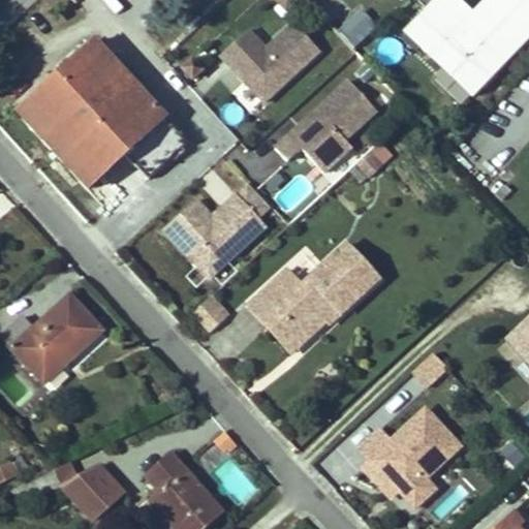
[(274,0),(285,12),(297,2),(294,0),(274,0)]
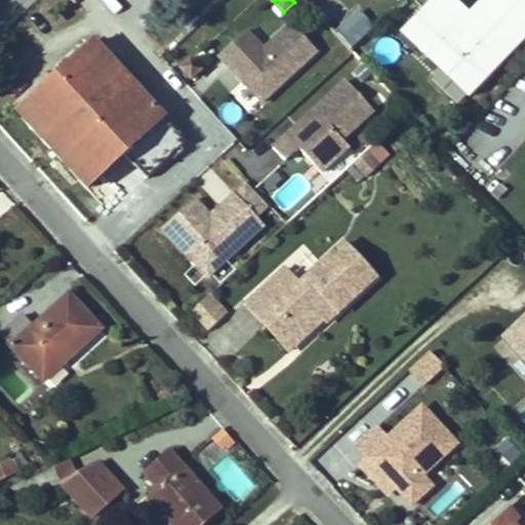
[(435,0),(403,34),(468,95),(524,34),(524,0),(481,0),(467,16),(448,0),(435,0)]
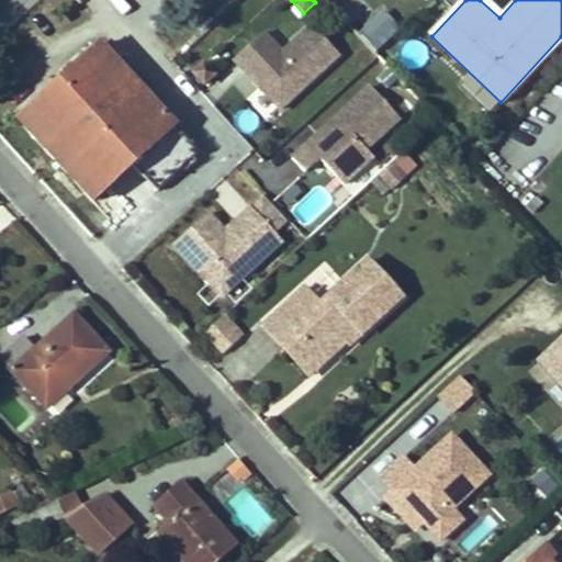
[(359,30),(377,48),(401,26),(384,8),(359,30)]
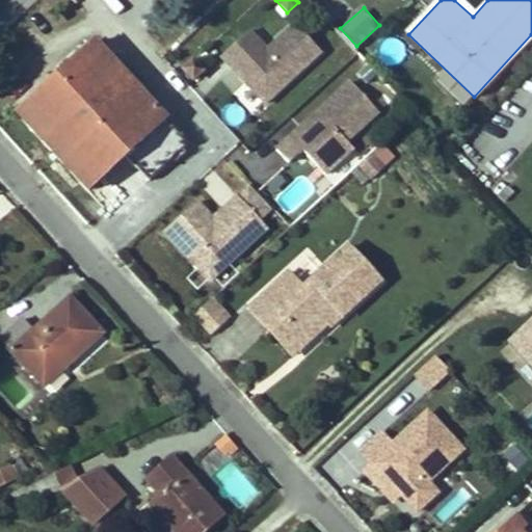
[(295,19),(267,44),(251,27),(220,55),(264,104),(324,52),(295,19)]
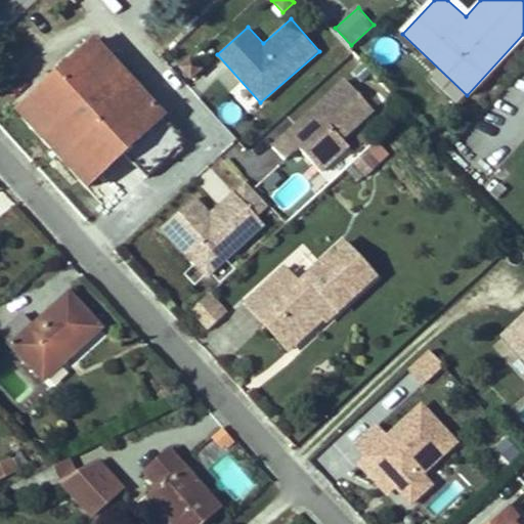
[(122,156),(144,180),(185,143),(94,44),(17,114),(86,188),(122,156)]
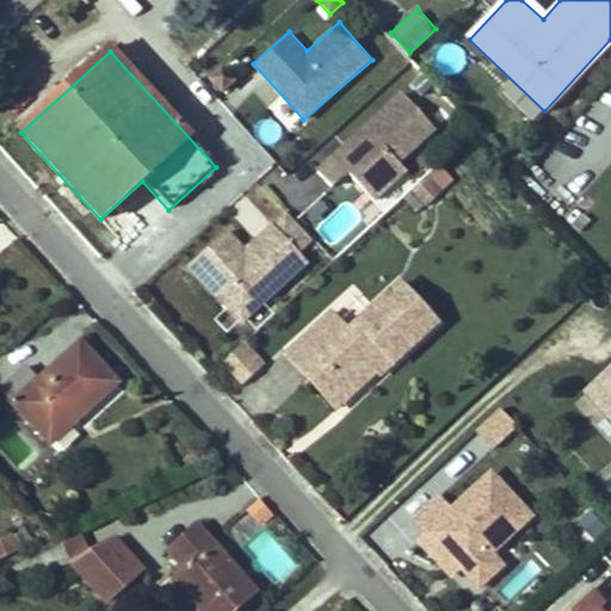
[(223,72),(213,81),(223,93),(234,84),(223,72)]
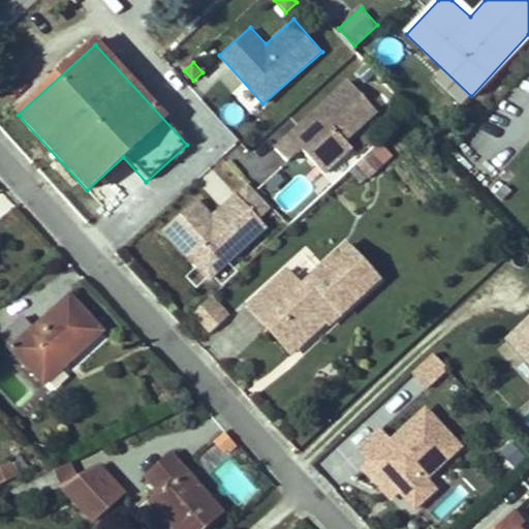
[(282,138),(322,179),(354,147),(348,141),(379,109),(345,75),(282,138)]
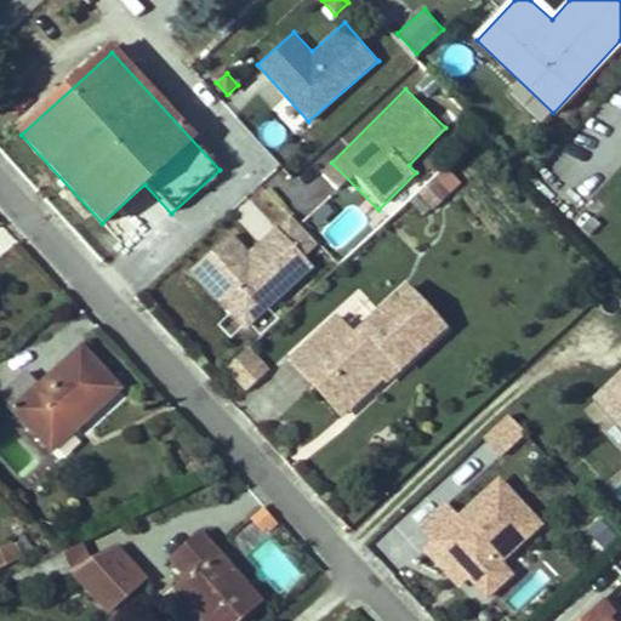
[(449,166),(419,191),(432,208),(462,183),(449,166)]
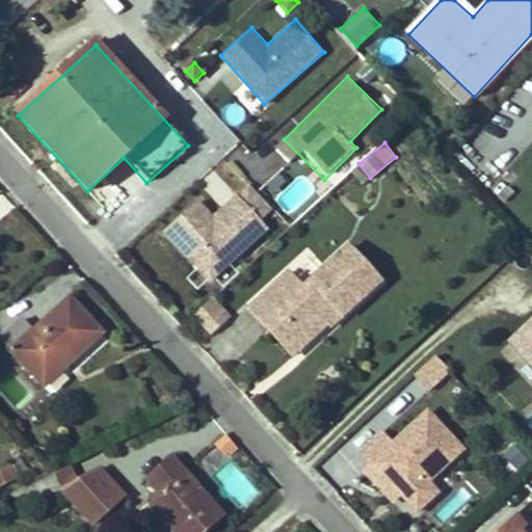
[(274,246),(261,232),(253,240),(265,255),(274,246)]
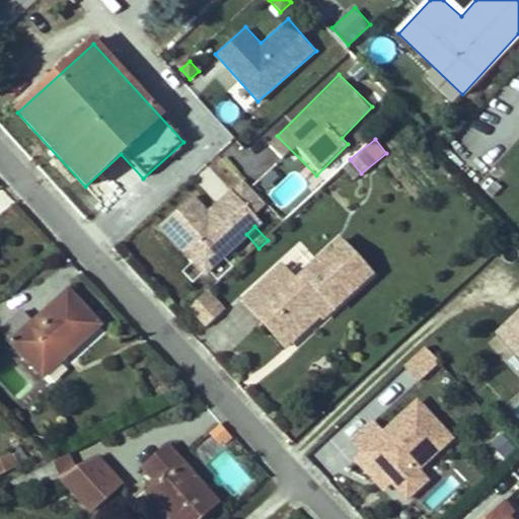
[(284,267),(245,302),(269,326),(281,315),(300,337),(322,315),(322,312),(331,303),(337,308),(373,275),(343,240),(298,282),(284,267)]
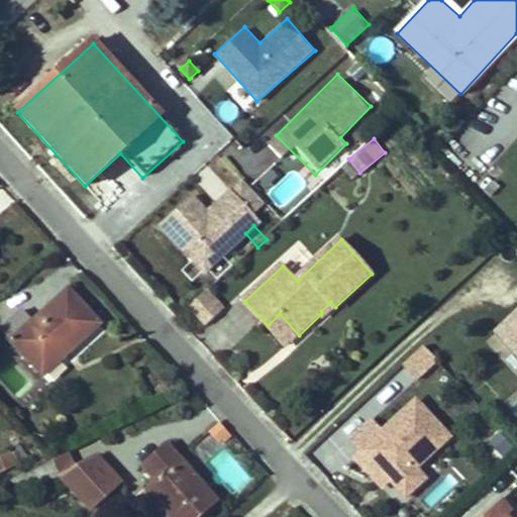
[(1,333),(41,379),(98,327),(67,293),(31,325),(21,314),(1,333)]
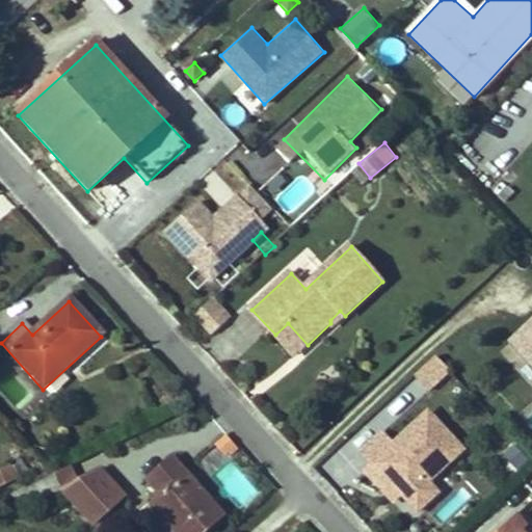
[(213,302),(197,317),(215,337),(231,322),(213,302)]
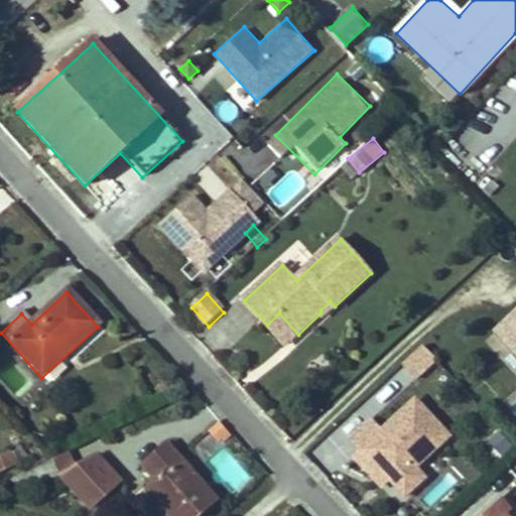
[(515,357),(515,305),(490,329),(515,357)]
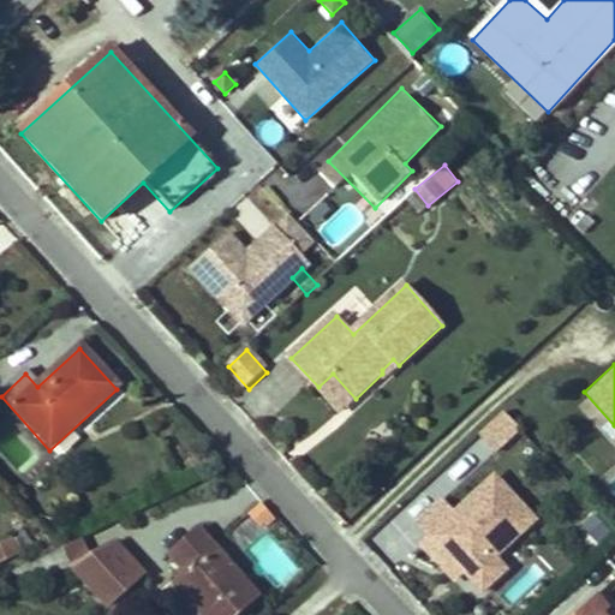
[(333,374),(318,387),(341,412),(356,399),(333,374)]
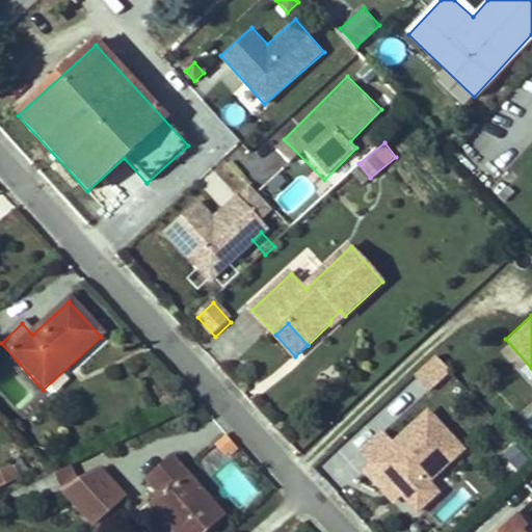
[(433,353),(416,376),(433,390),(451,368),(433,353)]
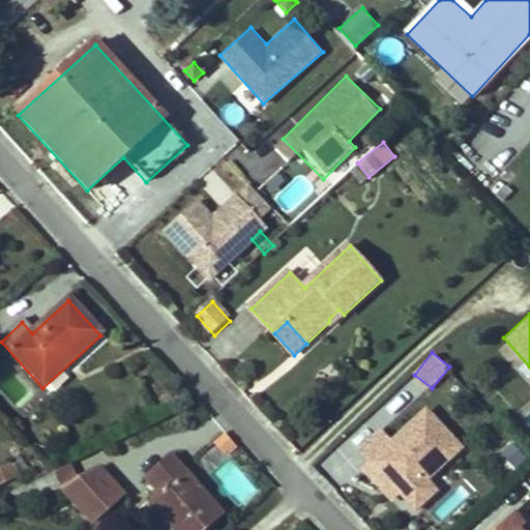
[(389,437),(380,427),(349,454),(408,520),(441,491),(429,477),(465,445),(427,403),(389,437)]
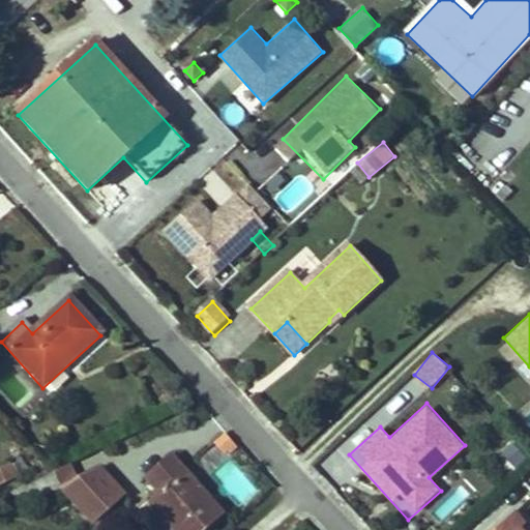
[(234,445),(226,436),(218,442),(227,451),(234,445)]
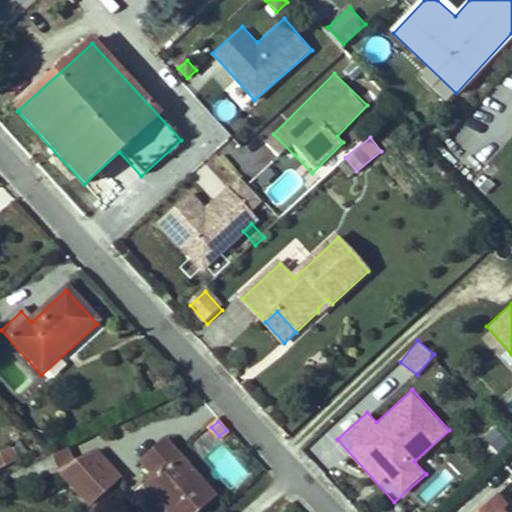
[(194,511),(211,497),(163,444),(140,466),(154,480),(133,500),(143,511),(194,511)]
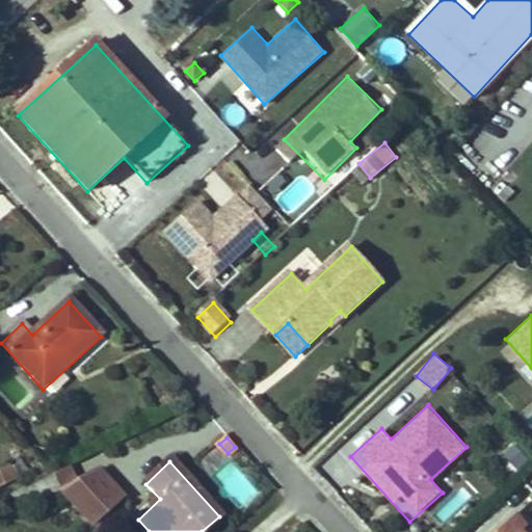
[(0,470),(0,488),(16,481),(8,466),(0,470)]
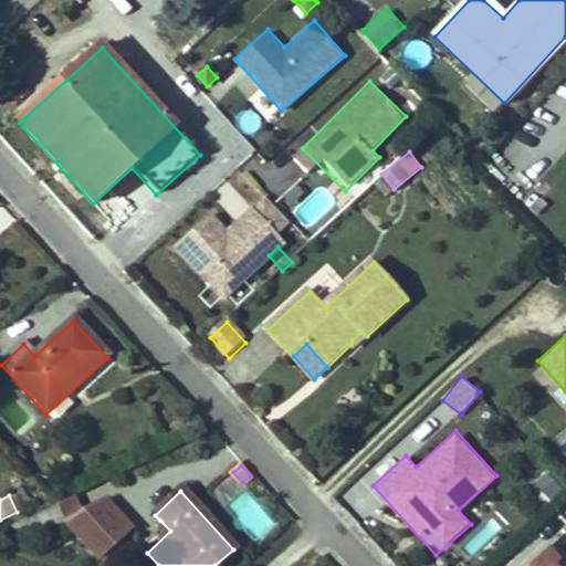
[(75,498),(58,505),(56,506),(58,509),(64,521),(83,512),(75,498)]
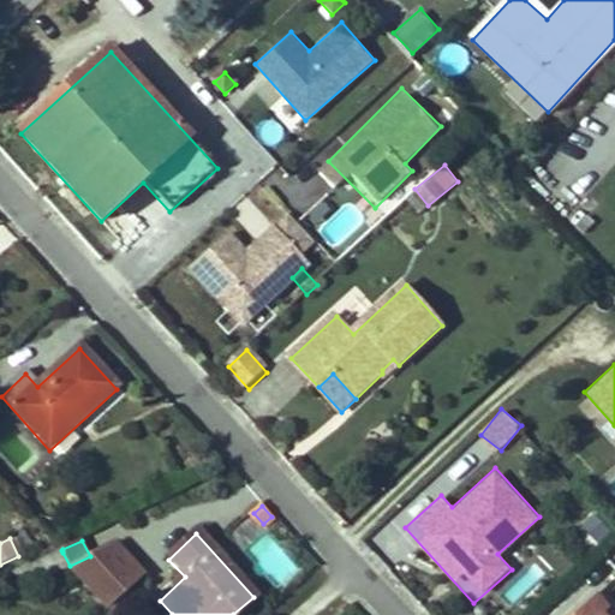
[(70,566),(70,567),(67,568),(103,607),(139,574),(113,545),(90,556),(70,566)]
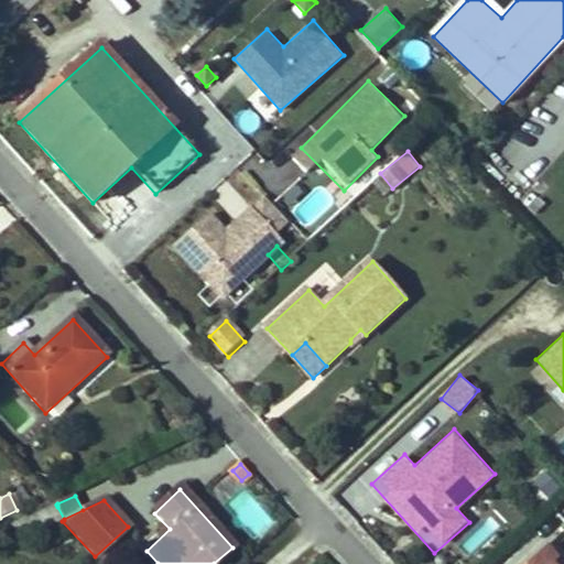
[(64,519),(57,507),(33,519),(40,532),(62,521),(64,520),(64,519)]
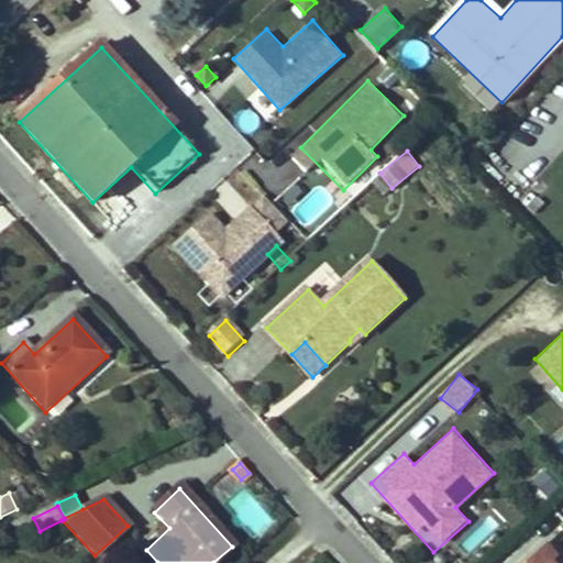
[(470,551),(497,526),(488,516),(460,541),(470,551)]
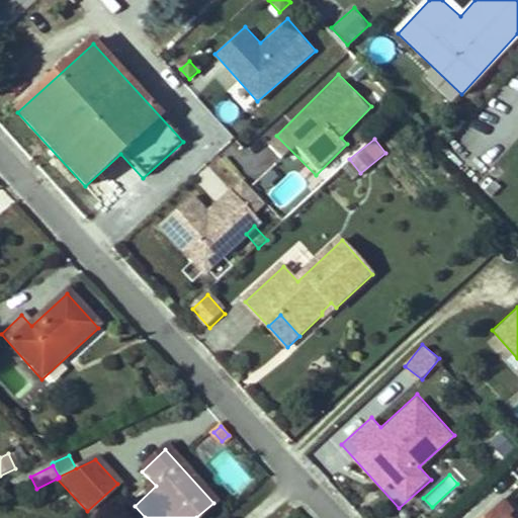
[(506,517),(513,512),(504,502),(486,517),(506,517)]
